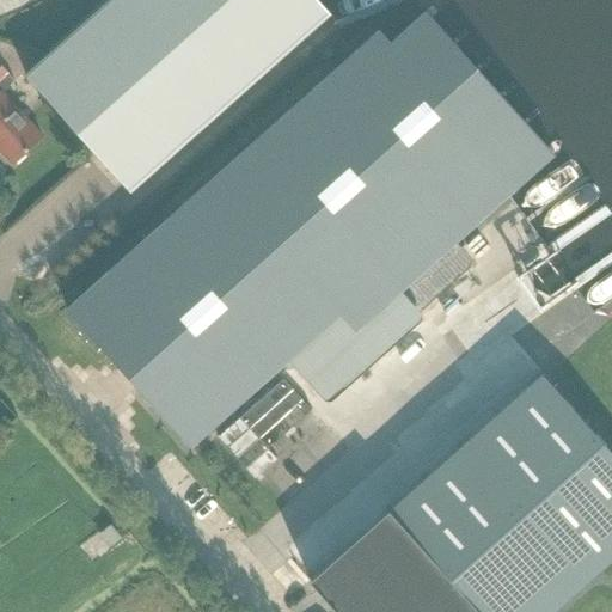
[(106,0),(24,74),(129,193),(329,14),(330,13),(317,0),(106,0)]
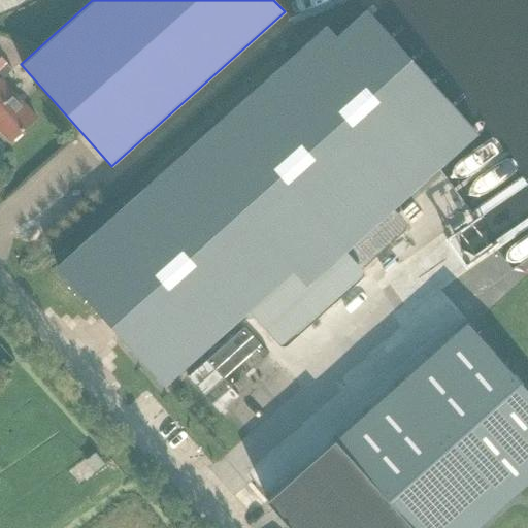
[(336,36),(327,26),(57,266),(163,386),(294,270),(307,285),(438,168),(477,133),(367,9),(336,36)]
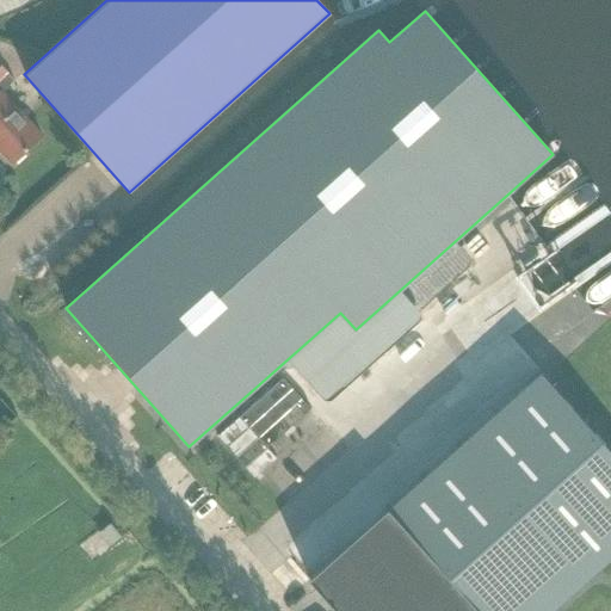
[(0,93),(13,80),(0,66),(0,152),(12,165),(42,137),(0,93)]
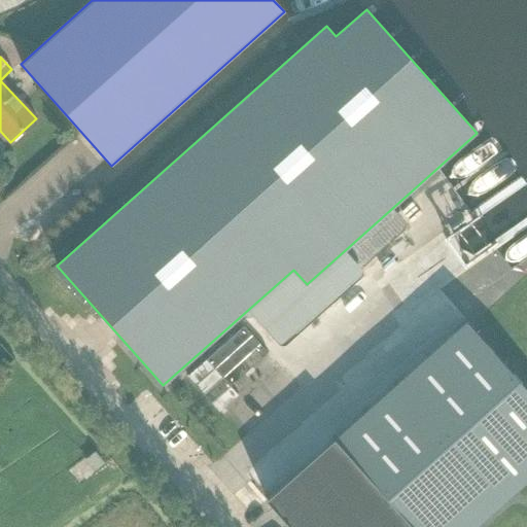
[(426,239),(449,220),(436,204),(413,223),(426,239)]
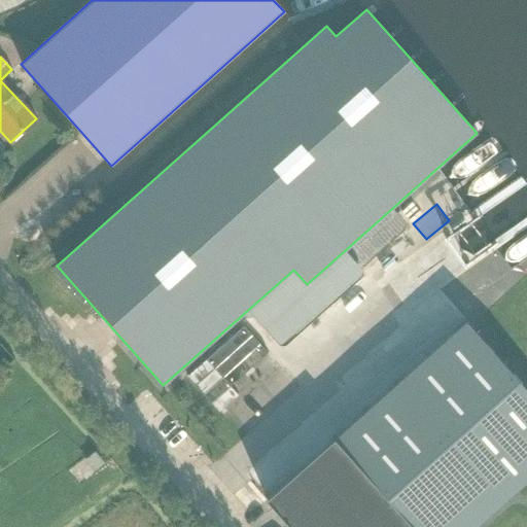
[(526,389),(465,321),(266,499),(289,526),(473,526),(526,480),(526,389)]
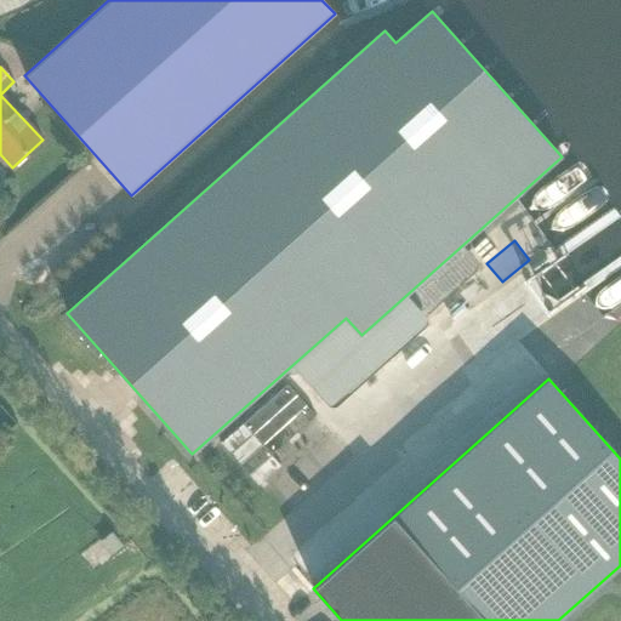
[(288,385),(221,444),(258,486),(280,466),(271,456),(315,416),(288,385)]
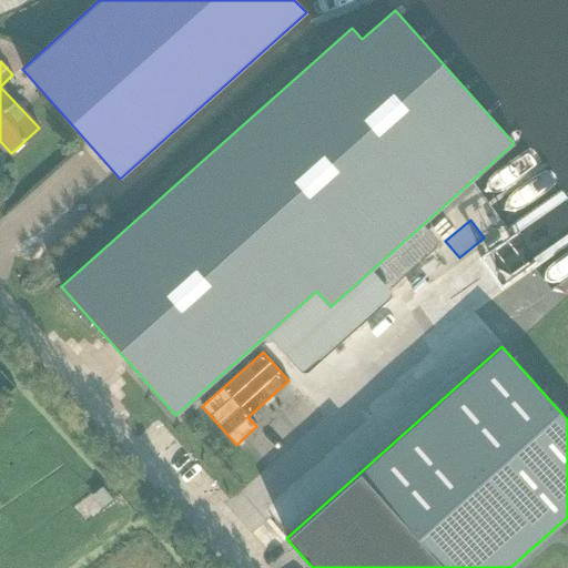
[(112,500),(104,492),(94,500),(101,509),(112,500)]
